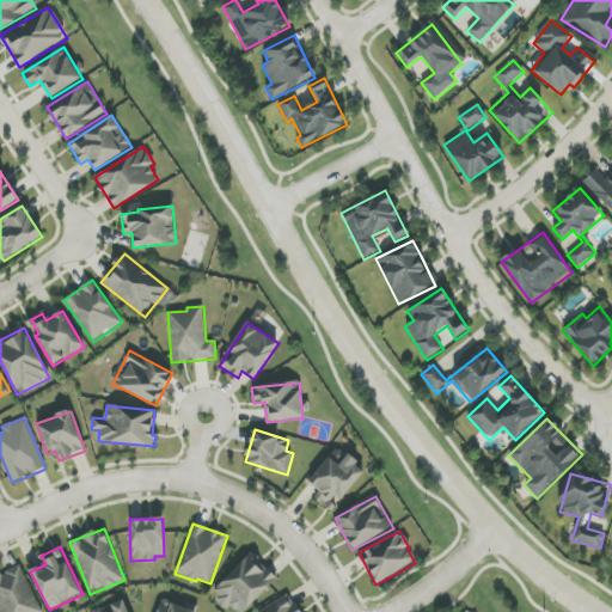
[(228,607),(231,605),(238,611),(245,611),(277,577),(251,552),(213,594),(228,607)]
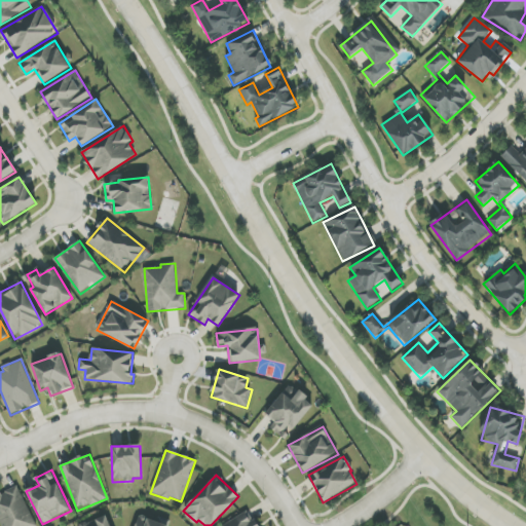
[(36,525),(17,486),(0,493),(0,522),(1,525),(36,525)]
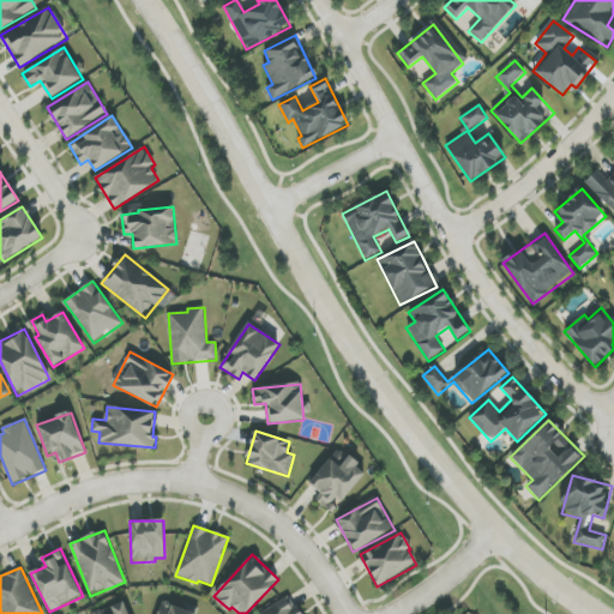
[(258,613),(301,613),(298,606),(293,608),(288,600),(258,613)]
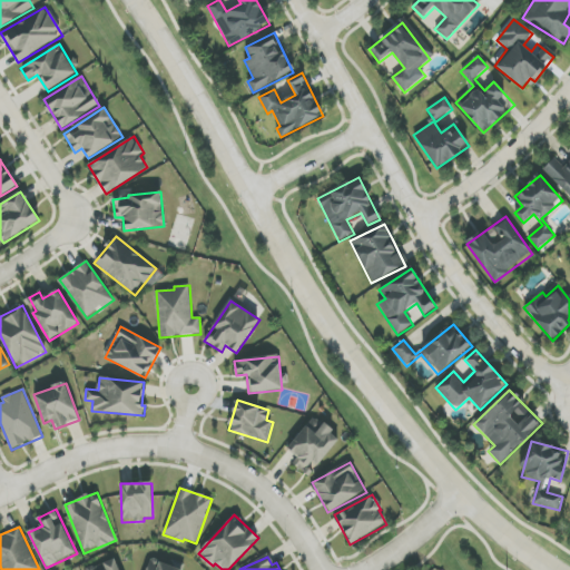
[(119,569),(116,559),(84,569),(119,569)]
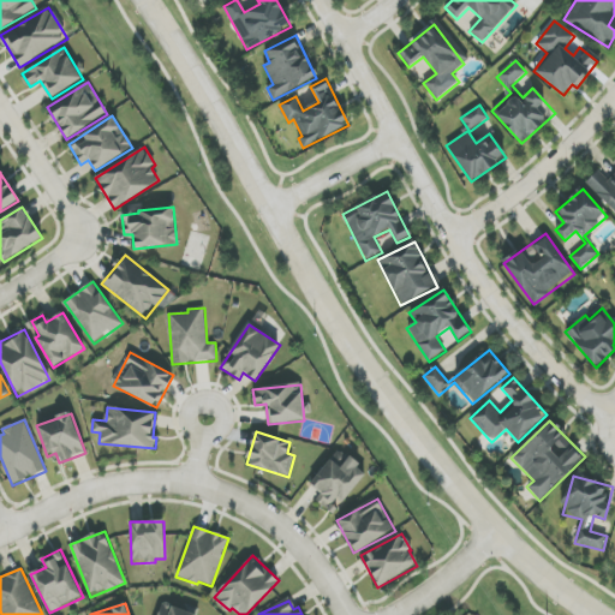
[(197,614),(162,603),(159,614),(197,614)]
